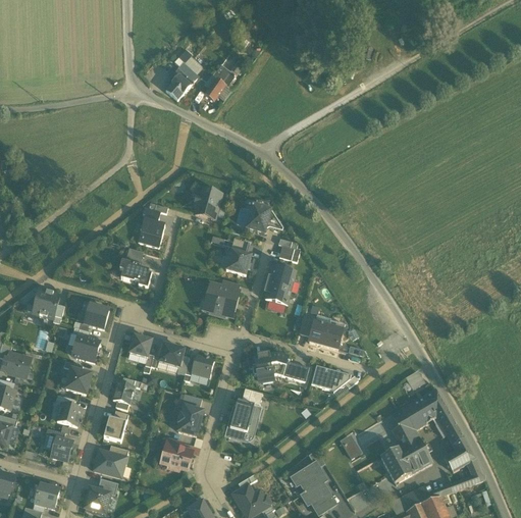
[(228,70),(235,74),(247,57),(241,53),(228,70)]
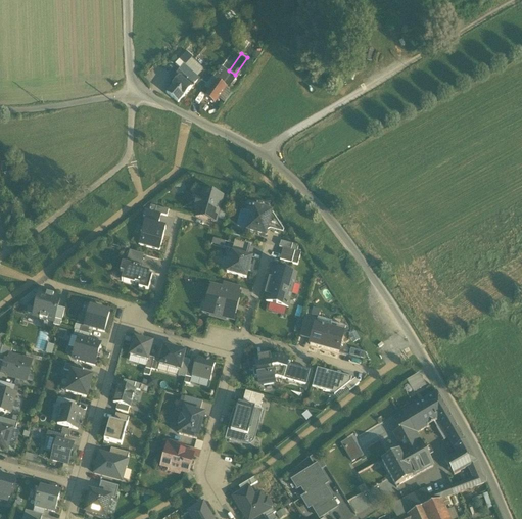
[(171,65),(176,69),(185,57),(181,54),(171,65)]
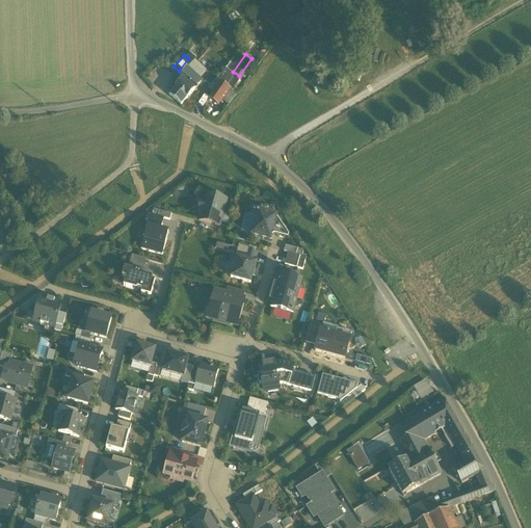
[(209,83),(213,86),(219,78),(226,70),(219,66),(209,83)]
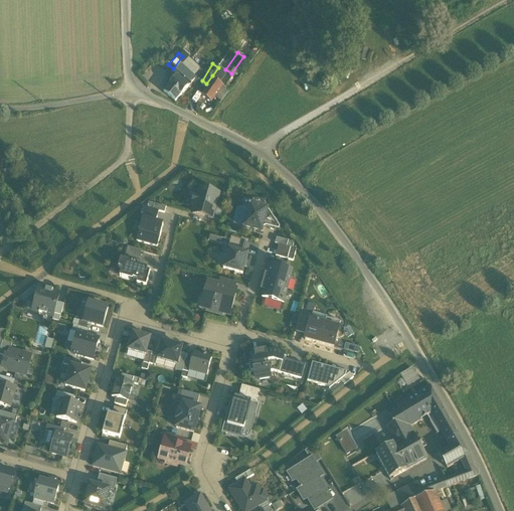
[(218,67),(212,75),(206,83),(200,93),(210,100),(221,83),(223,84),(231,73),(225,69),(223,71),(218,67)]
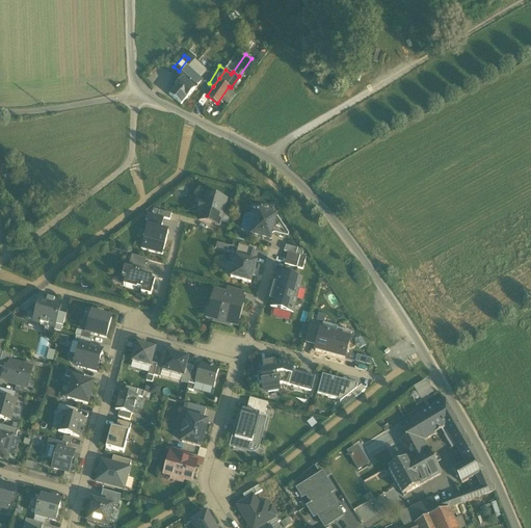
[(168,90),(180,101),(186,94),(193,86),(189,82),(178,73),(170,80),(175,84),(168,90)]
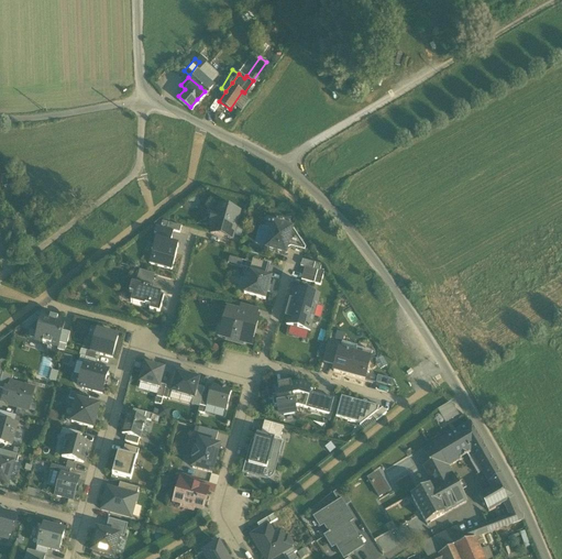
[(200,87),(205,91),(212,81),(209,79),(208,78),(200,87)]
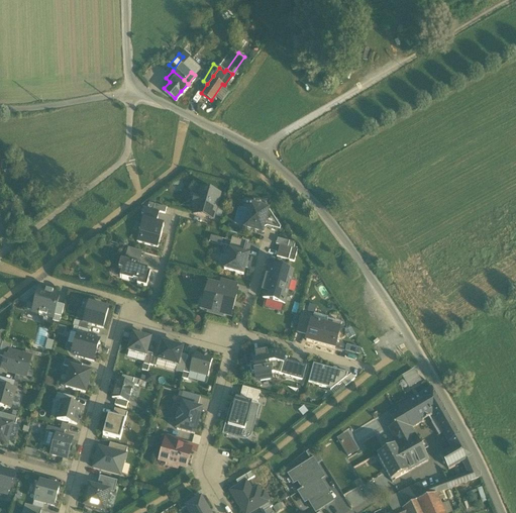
[(218,192),(199,187),(197,194),(195,194),(192,203),(194,203),(192,211),(211,216),(212,212),(215,204),(218,192)]
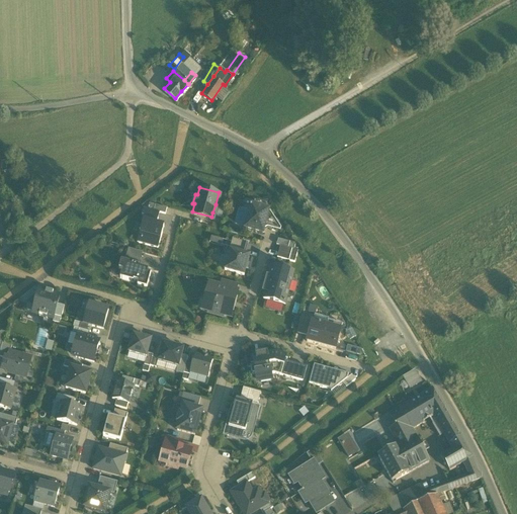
[(254,196),(252,203),(263,206),(265,199),(254,196)]
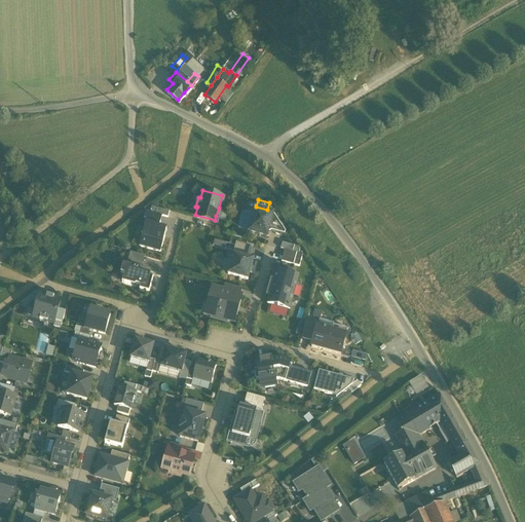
[(169,209),(150,203),(149,209),(161,213),(166,214),(169,209)]
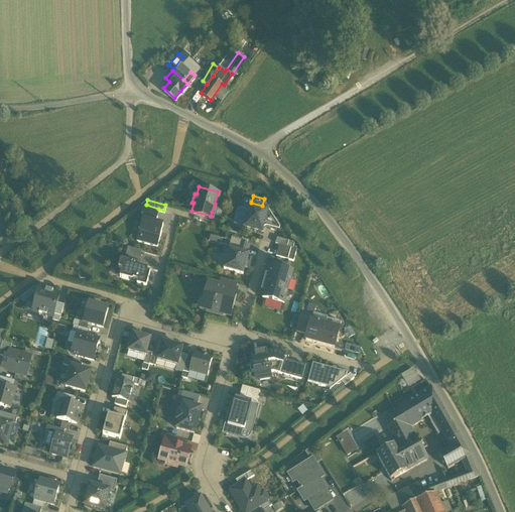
[(260,231),(262,226),(267,207),(262,206),(251,203),(249,203),(248,203),(248,205),(243,226),(260,231)]
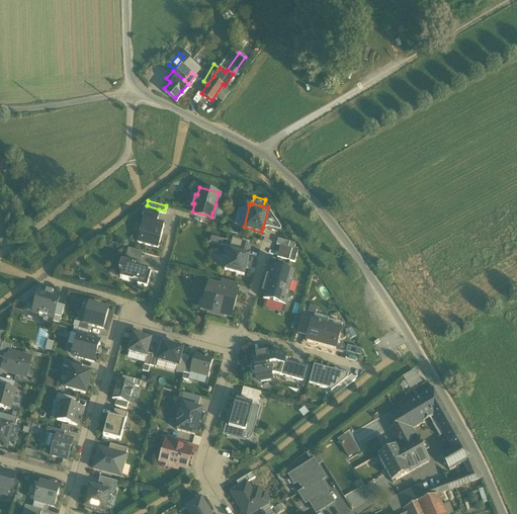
[(159,209),(147,205),(143,204),(141,211),(144,212),(144,211),(157,215),(159,209)]
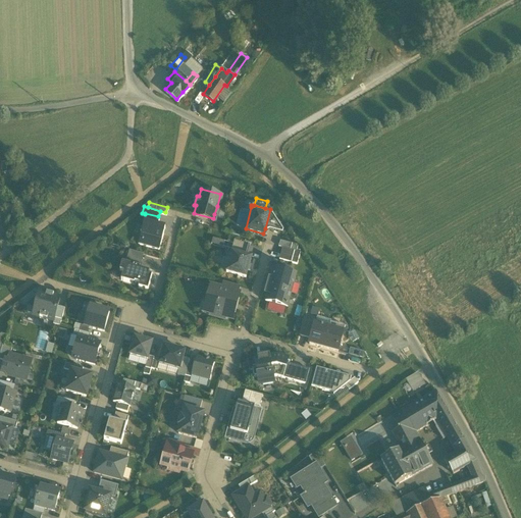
[(217,206),(214,214),(222,216),(224,208),(217,206)]
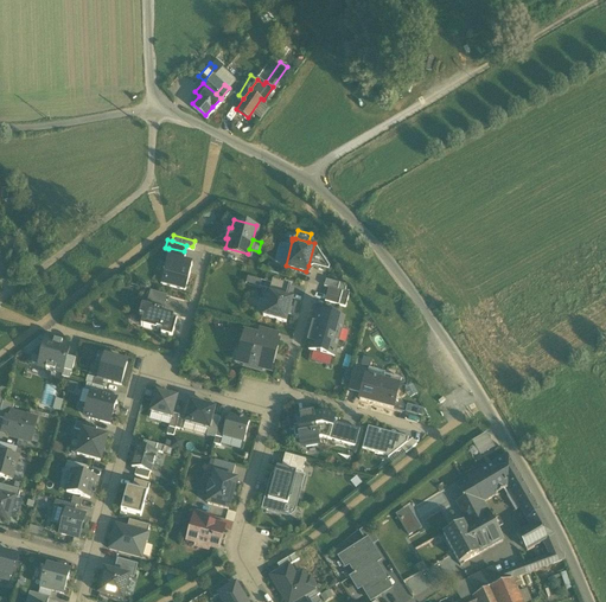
[(314,243),(308,266),(312,263),(327,267),(327,264),(314,243)]
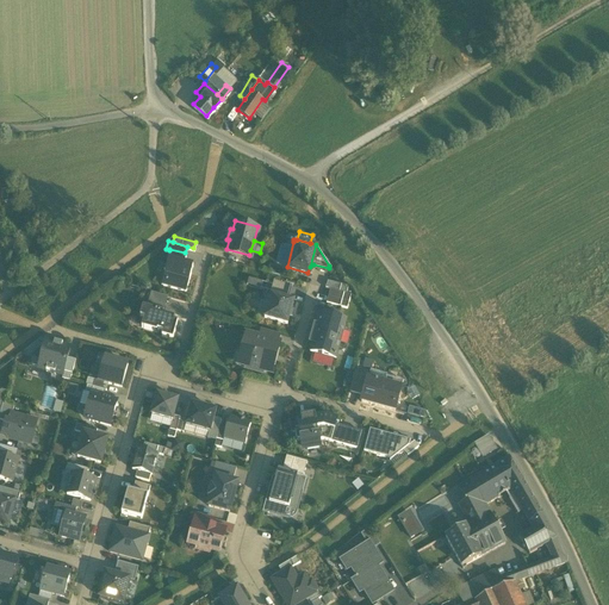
[(169,249),(169,250),(167,256),(182,261),(185,253),(169,249)]
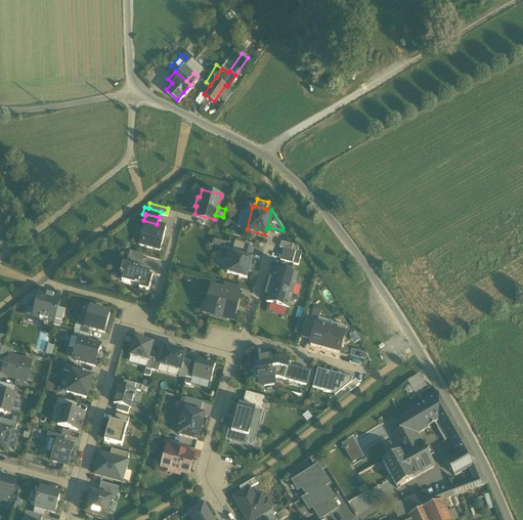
[(157,224),(143,220),(138,242),(159,248),(163,231),(161,231),(163,225),(157,224)]
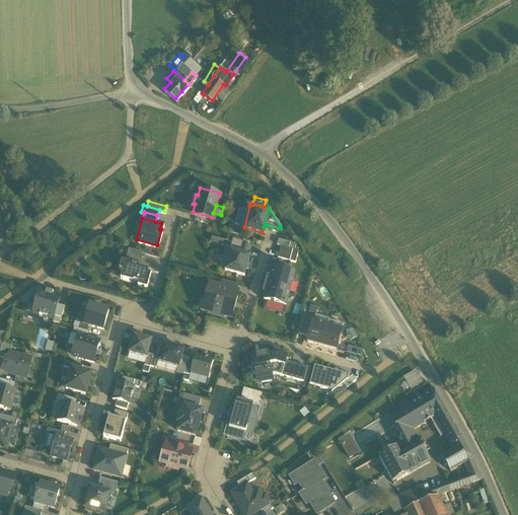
[(211,233),(209,239),(221,242),(222,237),(211,233)]
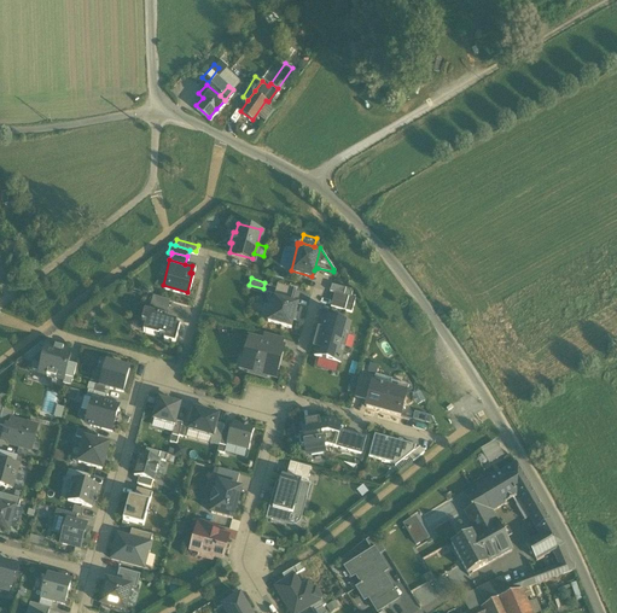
[(273,295),(290,299),(294,285),(279,281),(277,281),(273,295)]
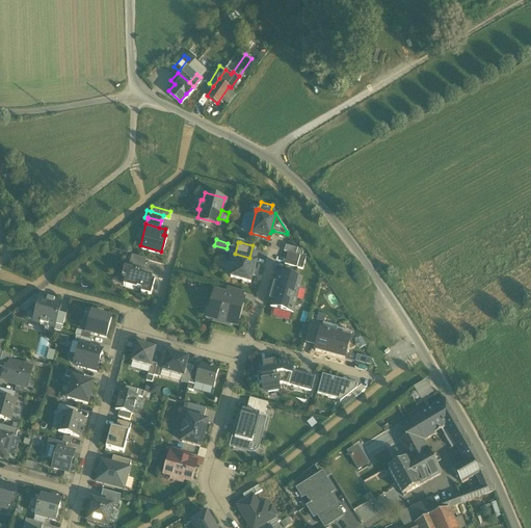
[(302,247),(285,242),(283,247),(287,249),(300,253),(302,247)]
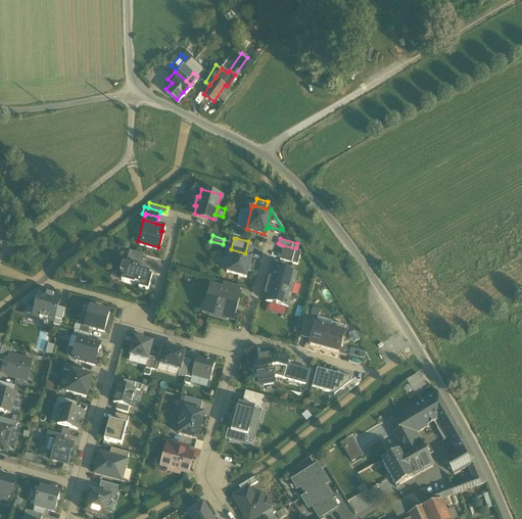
[(280,250),(298,255),(299,249),(295,248),(282,245),(280,250)]
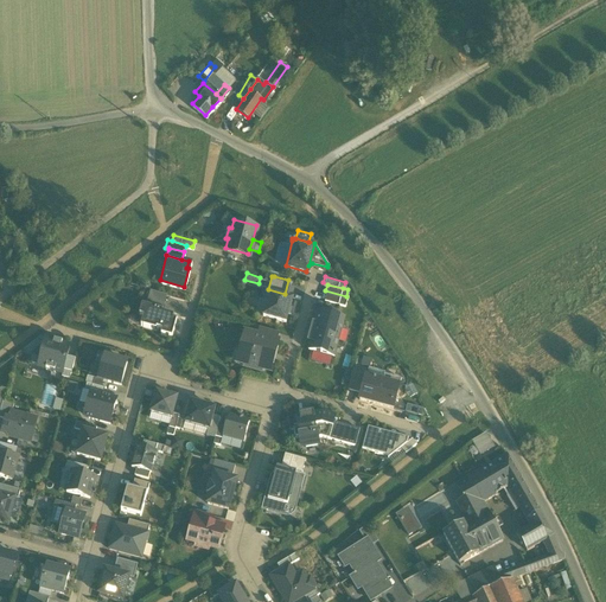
[(161,305),(165,292),(148,287),(145,301),(161,305)]
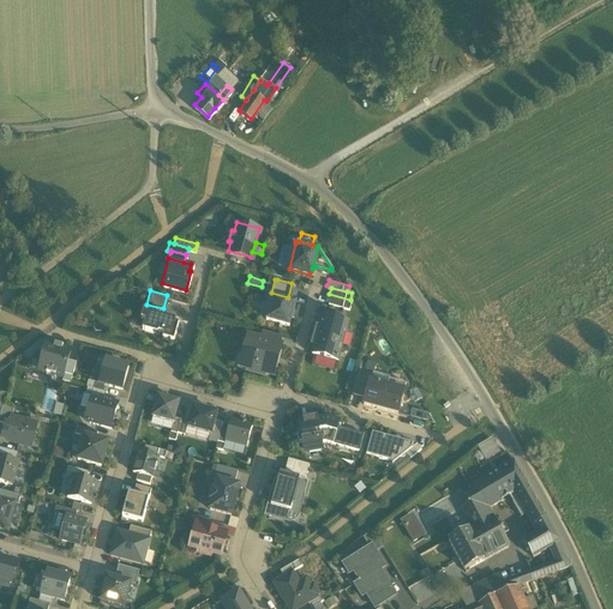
[(288,297),(271,293),(269,300),(264,317),(288,323),(290,314),(292,308),(294,300),(288,297)]
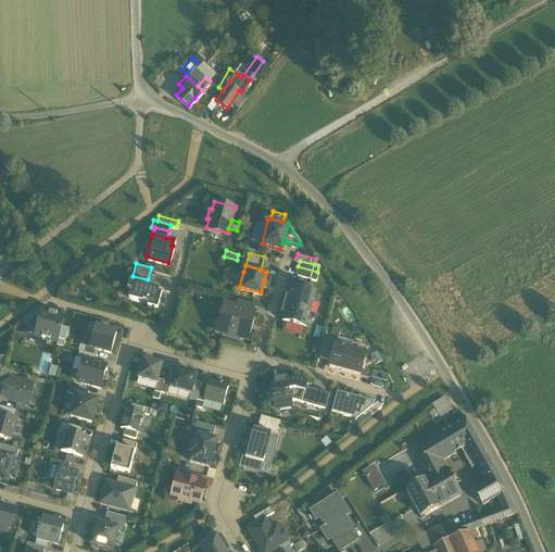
[(317,272),(298,266),(297,273),(315,278),(317,272)]
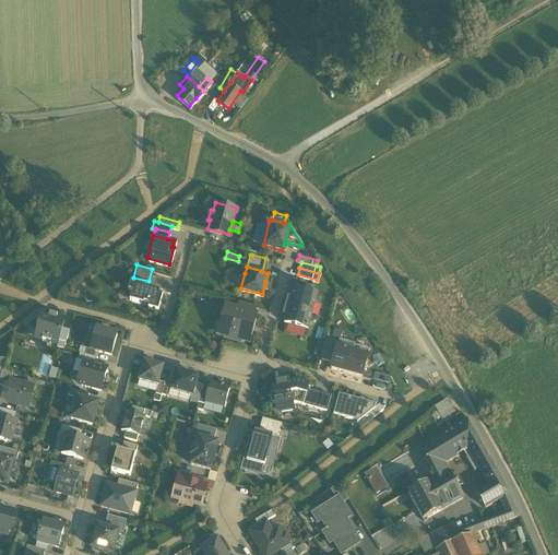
[(234,286),(240,288),(245,273),(238,272),(234,286)]
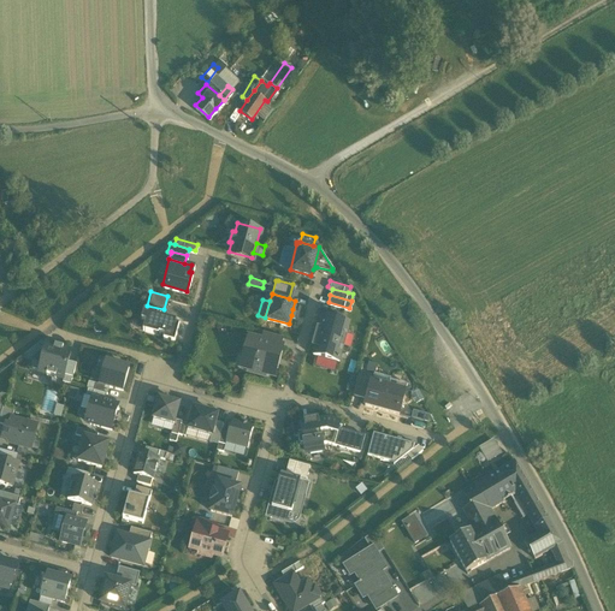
[(164,312),(143,307),(140,316),(145,318),(142,327),(157,332),(158,330),(164,331),(163,336),(173,339),(178,322),(173,321),(175,318),(164,314),(164,312)]
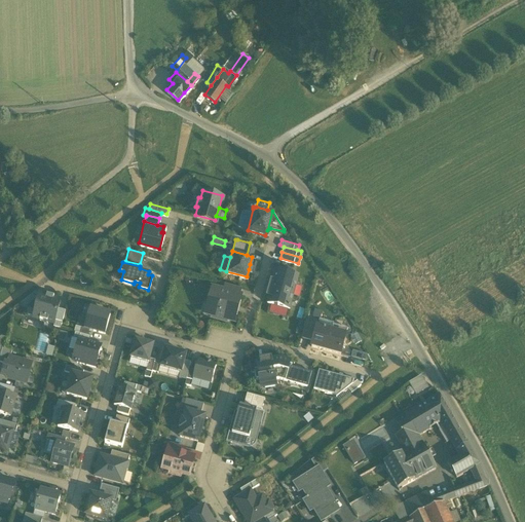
[(297,273),(275,267),(272,278),(270,278),(266,293),(268,294),(266,301),(270,302),(287,306),(288,307),(292,293),(295,283),(297,273)]
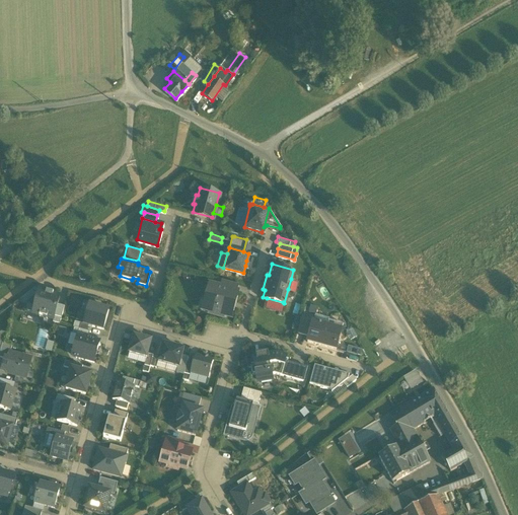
[(221,277),(219,285),(235,290),(237,282),(221,277)]
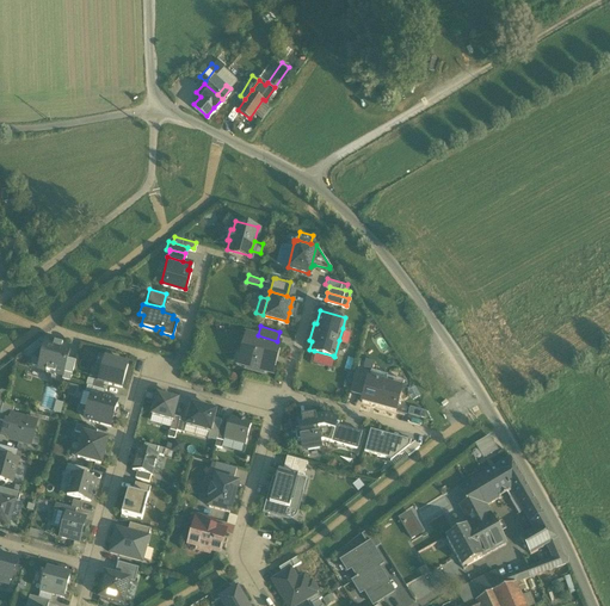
[(343,328),(339,340),(346,341),(350,331),(343,328)]
